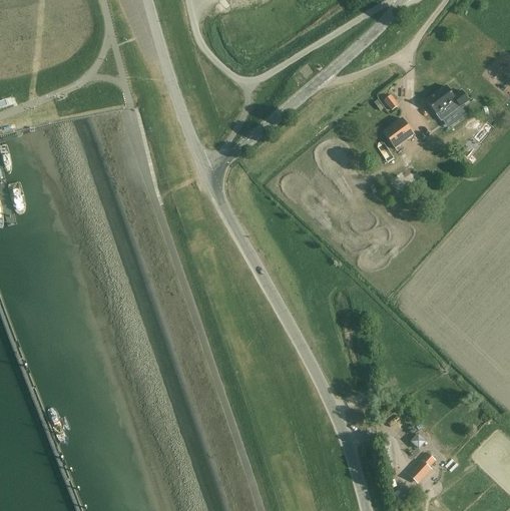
[(271,0),(245,0),(248,9),(272,3),(271,0)]
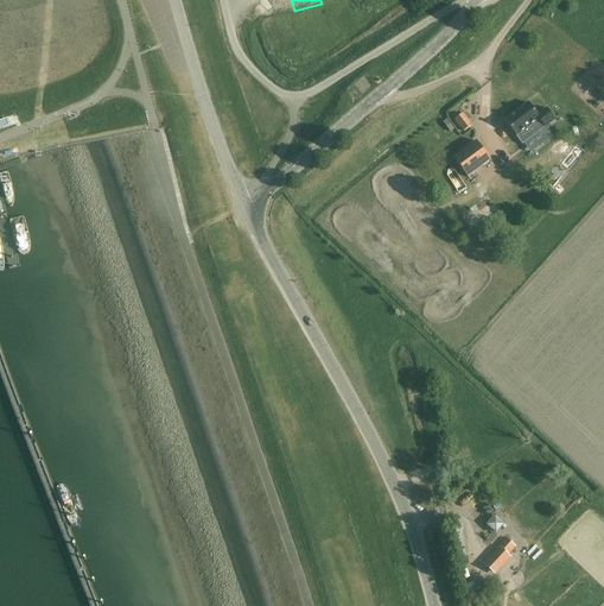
[(559,122),(557,121),(550,111),(541,118),(532,106),(508,122),(520,139),(542,122),(548,130),(559,122)]
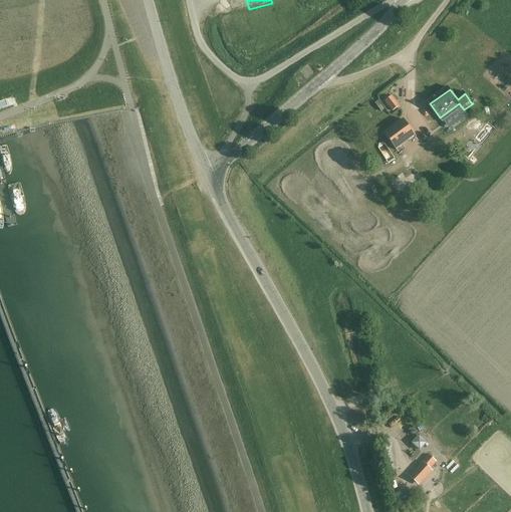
[(388,103),(396,113),(403,107),(395,97),(388,103)]
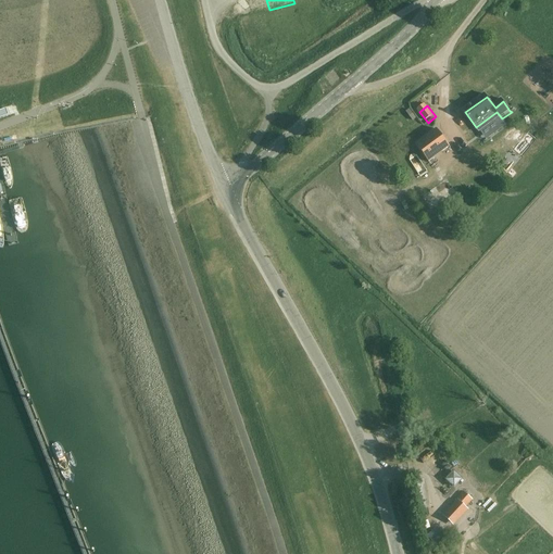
[(9,111),(0,114),(0,121),(11,117),(9,111)]
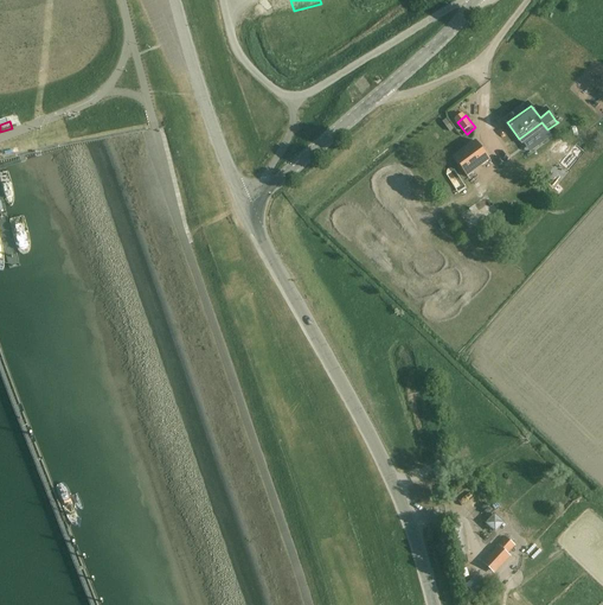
[(479,144),(456,160),(470,180),(493,163),(479,144)]
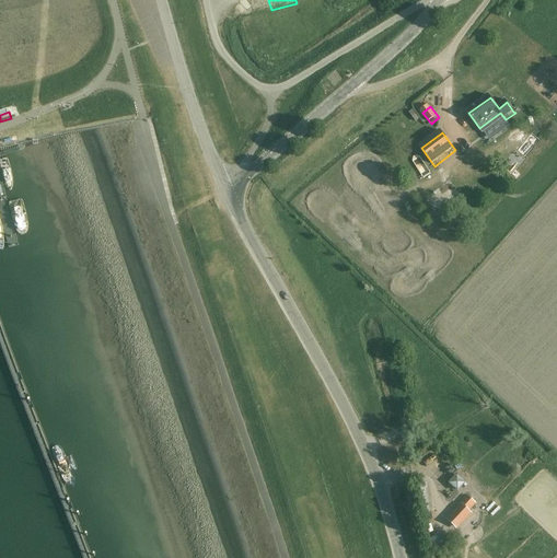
[(440,207),(456,195),(451,188),(436,200),(440,207)]
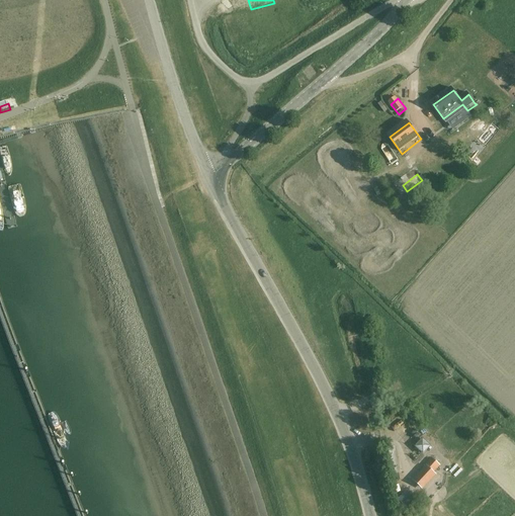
[(412,426),(415,437),(423,434),(421,424),(412,426)]
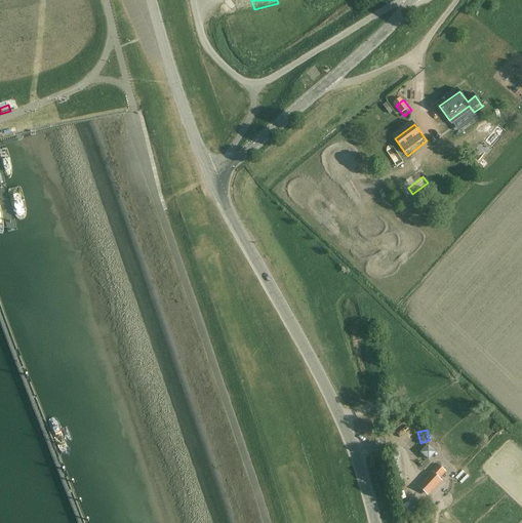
[(431,448),(425,455),(432,461),(438,454),(431,448)]
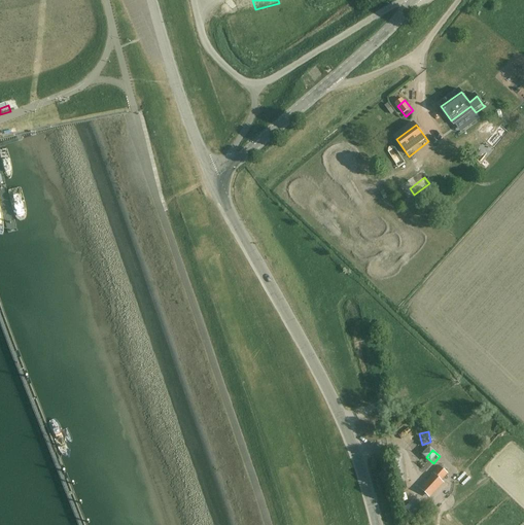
[(408,485),(404,458),(396,459),(402,486),(408,485)]
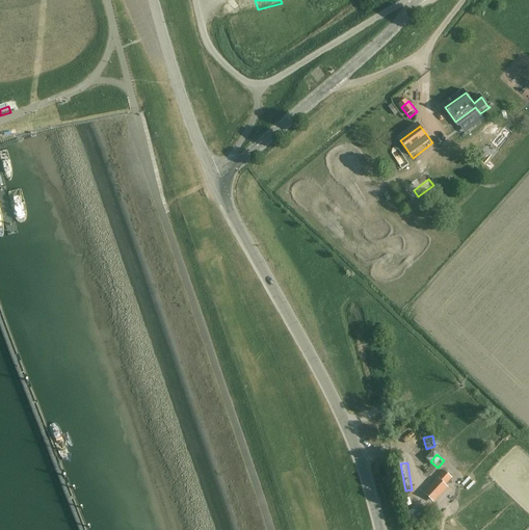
[(447,487),(454,480),(446,474),(440,481),(441,481),(428,496),(435,503),(448,488),(447,487)]
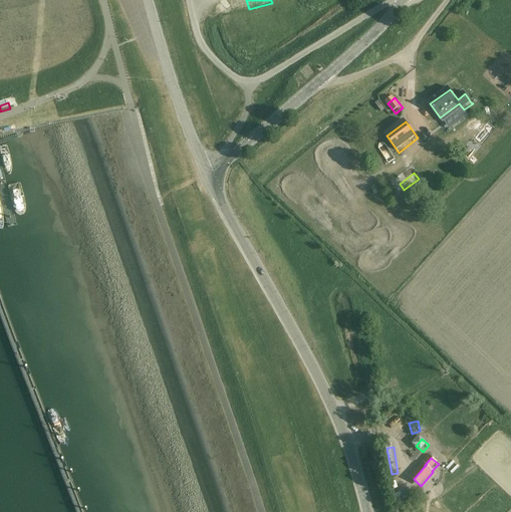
[(454,461),(448,469),(453,473),(459,465),(454,461)]
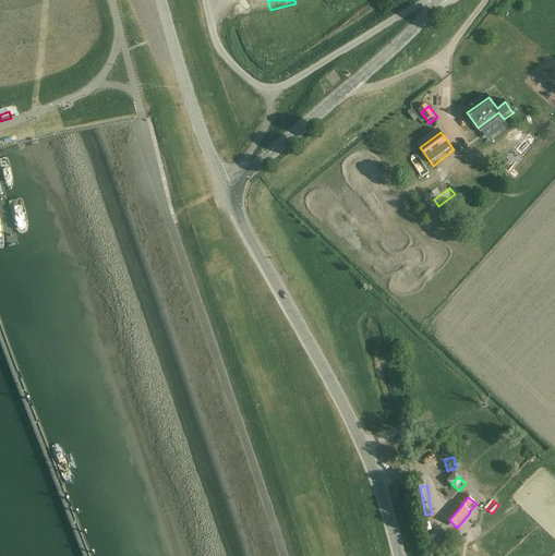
[(442,532),(433,541),(438,546),(447,536),(442,532)]
